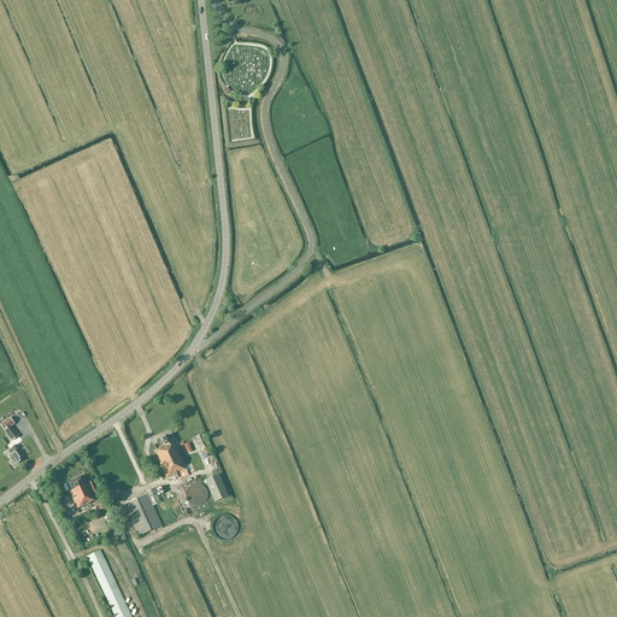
[(11,427),(4,432),(11,441),(18,436),(11,427)]
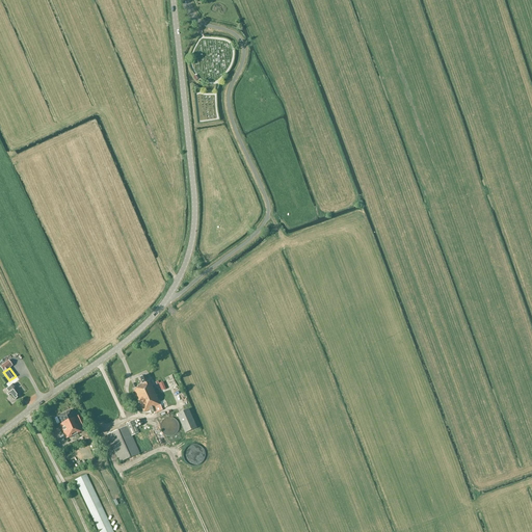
[(148,382),(148,381),(144,375),(139,378),(142,384),(137,387),(137,388),(133,389),(143,413),(144,413),(145,416),(154,413),(155,414),(162,410),(162,409),(173,404),(169,398),(164,400),(159,402),(150,381),(148,382)]
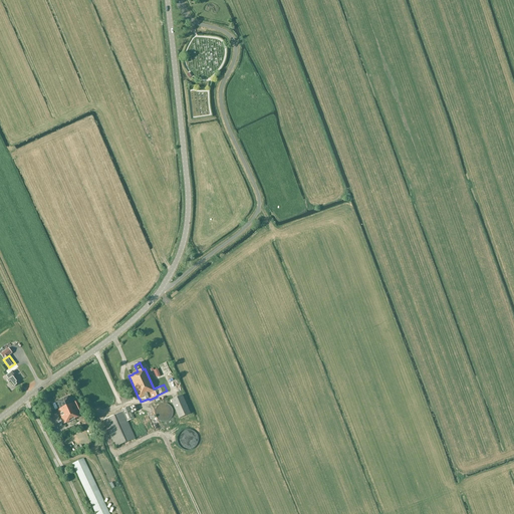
[(17,382),(12,375),(16,372),(14,369),(6,375),(8,378),(6,380),(8,382),(10,382),(13,387),(14,387),(15,387),(16,386),(16,384),(17,383),(16,382),(17,382)]
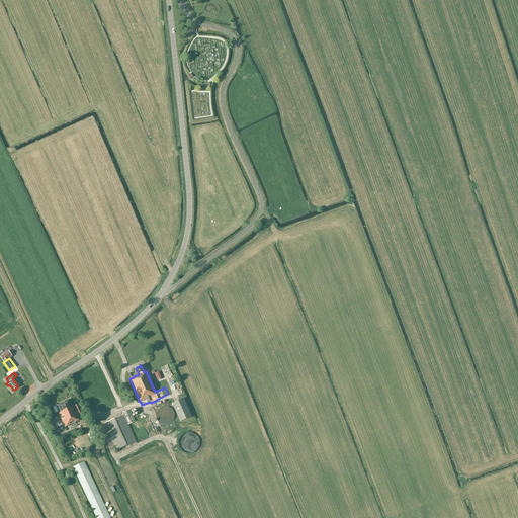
[(71,405),(69,399),(56,406),(59,413),(73,407),(72,405),(71,405)]
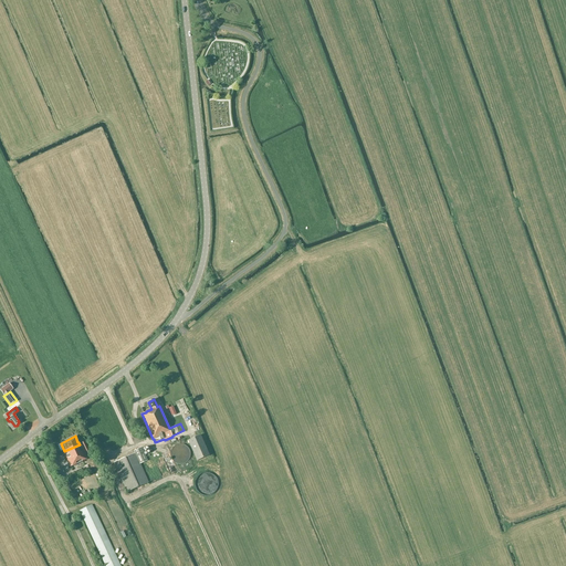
[(209,456),(200,436),(188,441),(197,461),(209,456)]
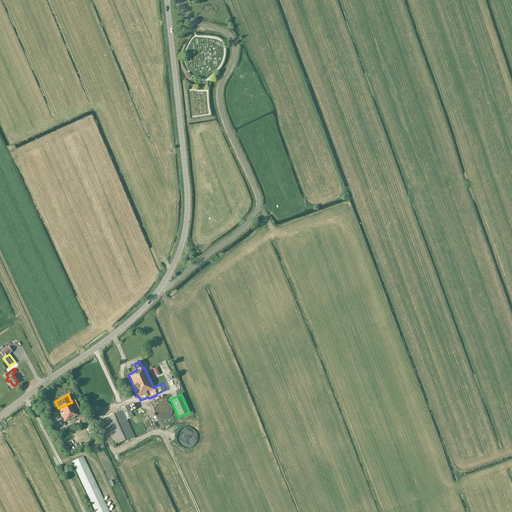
[(82,411),(76,400),(72,402),(58,408),(57,409),(64,422),(79,415),(78,413),(82,411)]
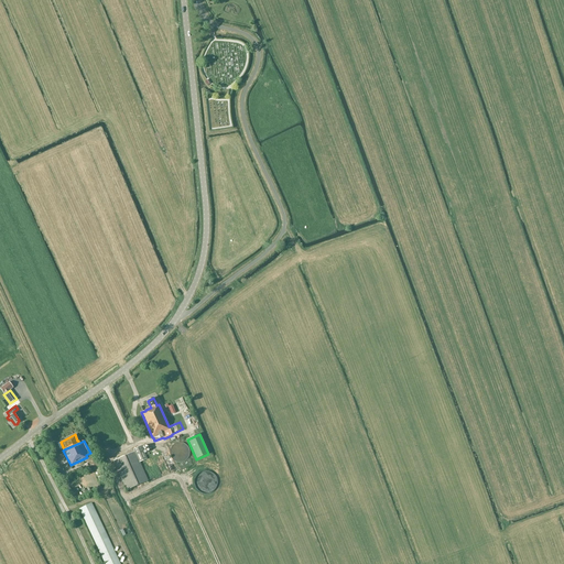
[(170,452),(170,453),(170,454),(170,455),(171,456),(171,457),(171,458),(172,459),(173,461),(174,461),(174,462),(175,462),(176,463),(177,463),(179,463),(180,463),(181,463),(182,463),(183,462),(184,462),(185,461),(186,461),(186,459),(187,458),(188,458),(188,457),(188,456),(190,455),(190,454),(190,453),(190,452),(190,451),(188,449),(188,448),(188,447),(187,447),(187,446),(186,445),(185,445),(185,444),(184,444),(183,444),(182,443),(181,443),(180,443),(179,443),(177,443),(176,443),(176,444),(175,444),(174,445),(173,445),(172,446),(171,447),(171,448),(170,449),(170,451),(170,452)]
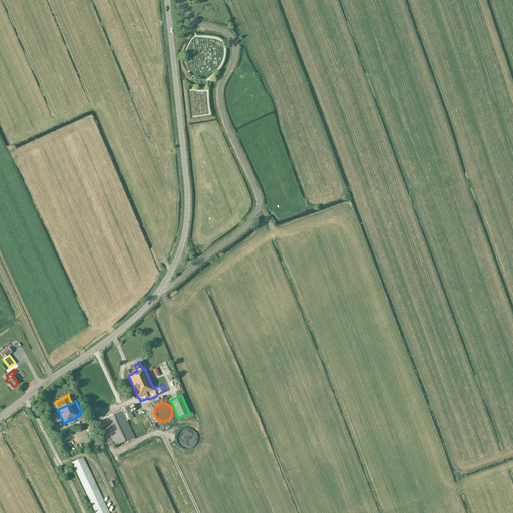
[(121,409),(122,411),(103,420),(114,446),(134,437),(127,421),(133,418),(128,406),(121,409)]
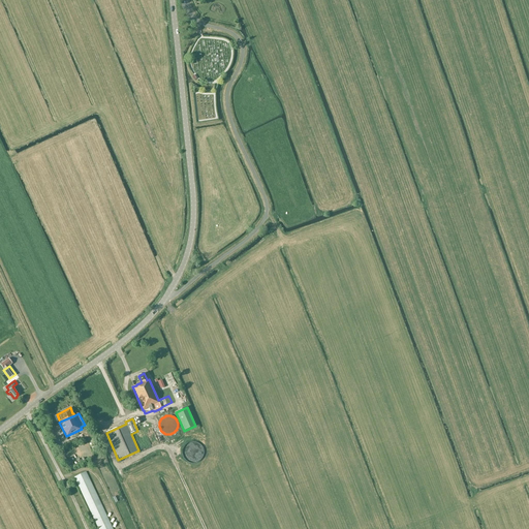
[(112,528),(86,472),(74,477),(98,528),(112,528)]
